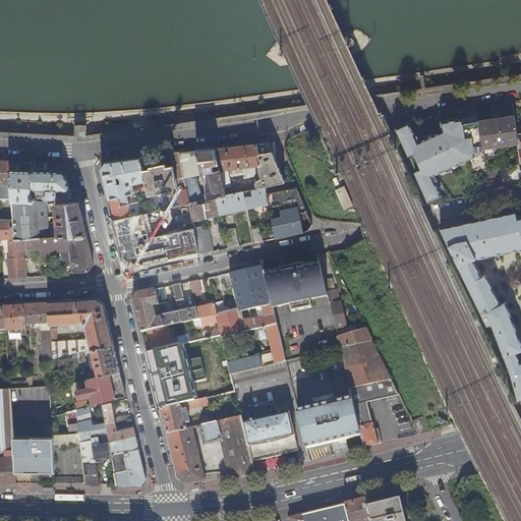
[(479,121),(483,149),(518,143),(516,129),(514,116),(479,121)]
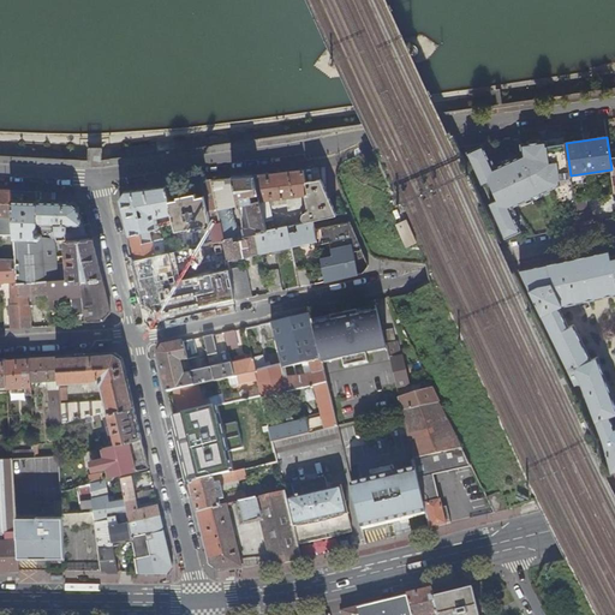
[(520,239),(578,227),(575,214),(571,175),(566,143),(548,145),(547,141),(523,144),(520,138),(465,147),(491,203),(490,203),(506,238),(518,233),(520,239)]
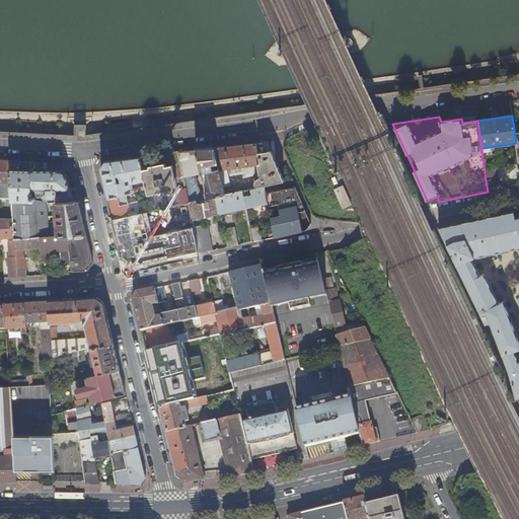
[(260,143),(261,150),(276,149),(275,141),(260,143)]
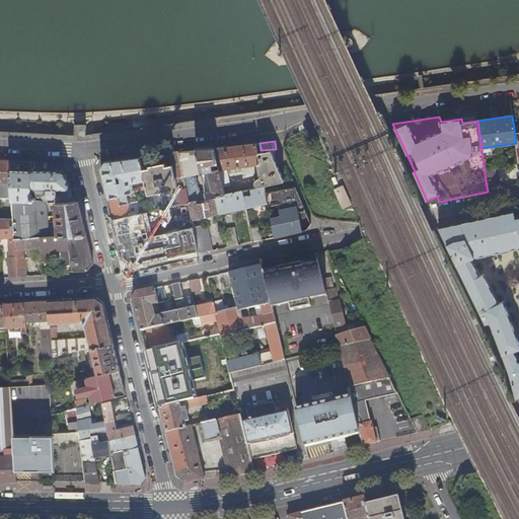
[(227,168),(257,164),(255,154),(257,153),(255,143),(241,145),(216,148),(224,187),(230,184),(227,168)]
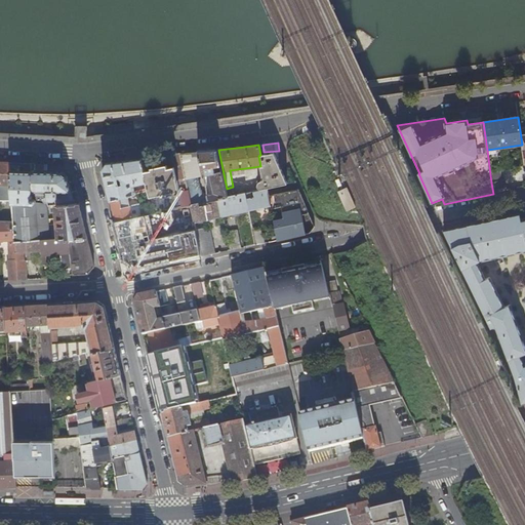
[(227,189),(218,150),(209,151),(199,152),(204,175),(209,200),(210,200),(218,198),(228,196),(227,189)]
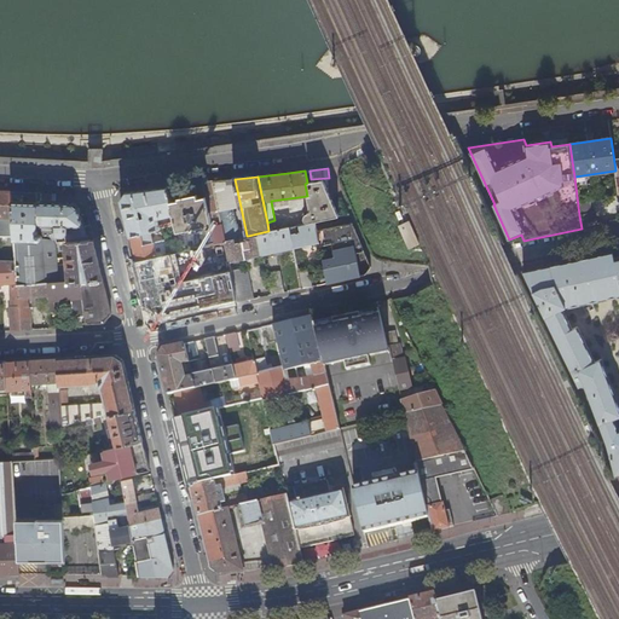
[(241,207),(235,179),(225,180),(213,181),(219,212),(241,207)]
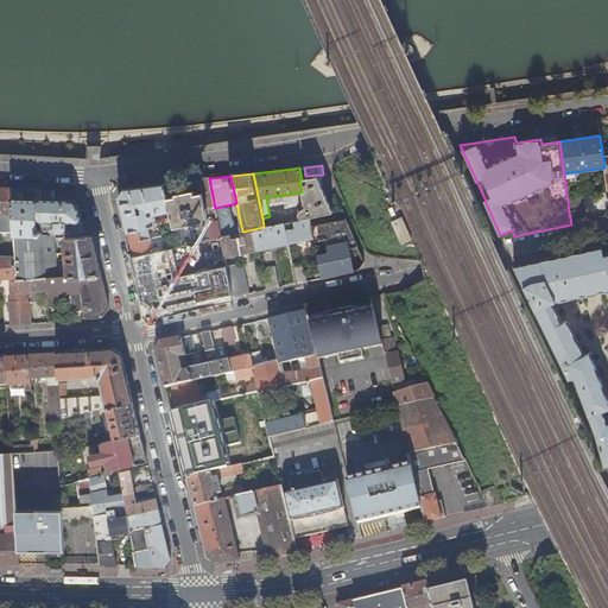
[(299,181),(302,192),(305,207),(303,208),(303,209),(302,210),(299,213),(299,215),(301,217),(303,219),(309,217),(331,213),(320,176),(316,177),(302,179),(299,181)]
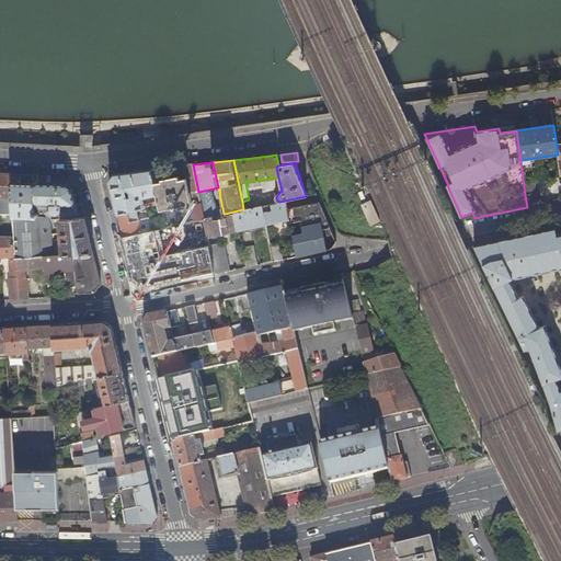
[(198,192),(193,164),(189,164),(184,165),(186,179),(190,192),(196,190),(196,195),(199,194),(198,192)]
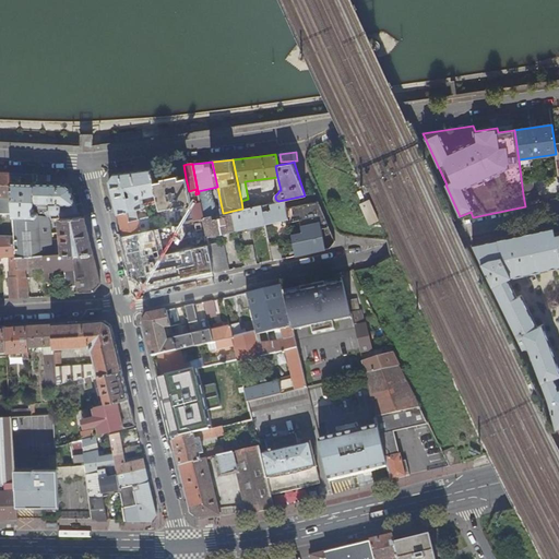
[(151,169),(150,169),(134,171),(115,175),(109,181),(114,197),(117,214),(137,209),(153,204),(152,202),(143,203),(142,198),(156,193),(154,182),(151,169)]
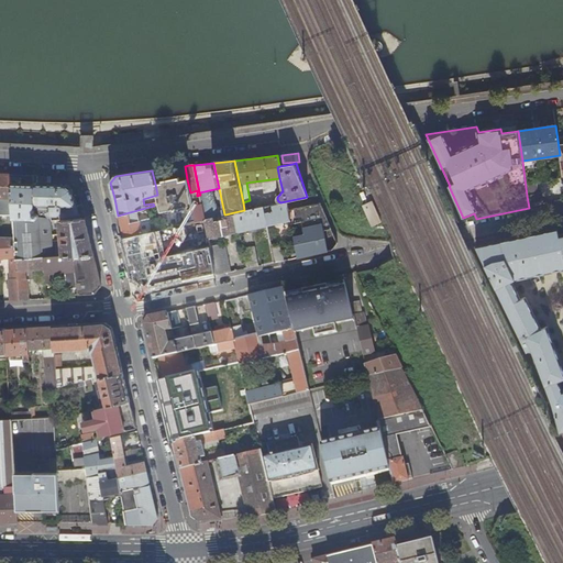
[(0,214),(13,216),(11,176),(0,174),(0,214)]
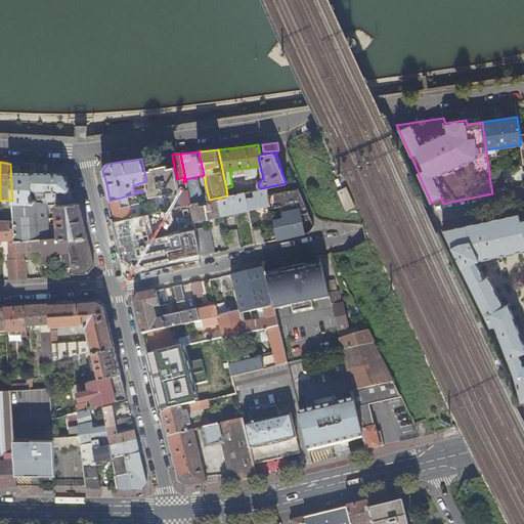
[(74,203),(70,184),(68,177),(61,172),(53,172),(47,172),(35,171),(35,164),(25,164),(10,164),(12,201),(14,221),(14,238),(14,242),(41,239),(48,239),(47,210),(47,205),(74,203)]
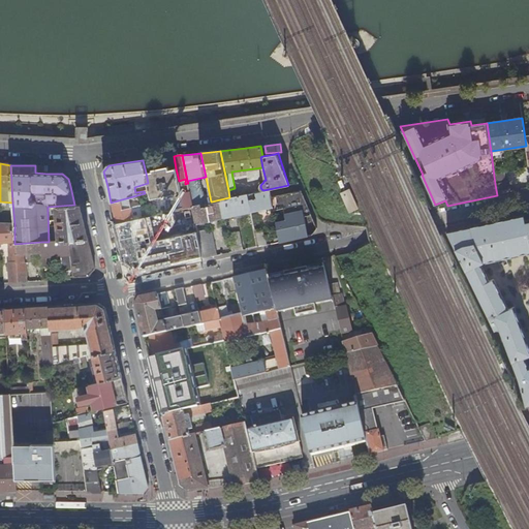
[(179,181),(176,168),(161,172),(161,170),(153,173),(153,172),(146,173),(148,183),(151,192),(156,215),(184,209),(181,192),(179,181)]
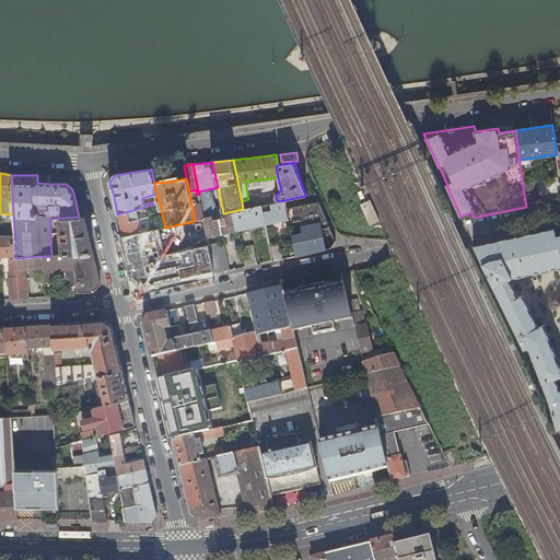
[(539,203),(537,193),(524,195),(526,207),(539,203)]
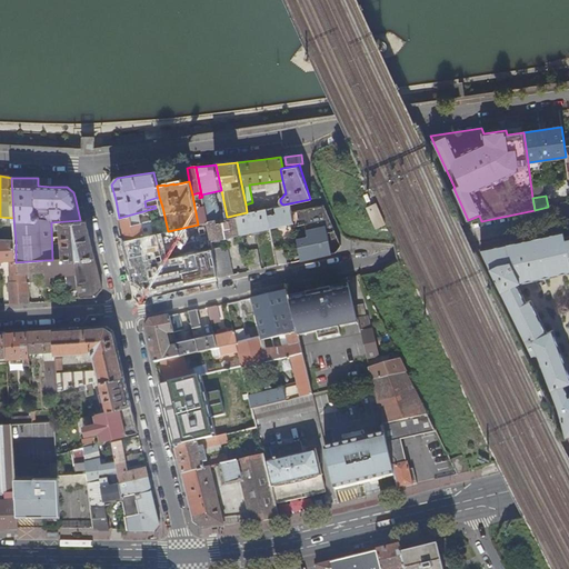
[(291,212),(289,203),(283,205),(267,209),(270,227),(293,222),(291,212)]
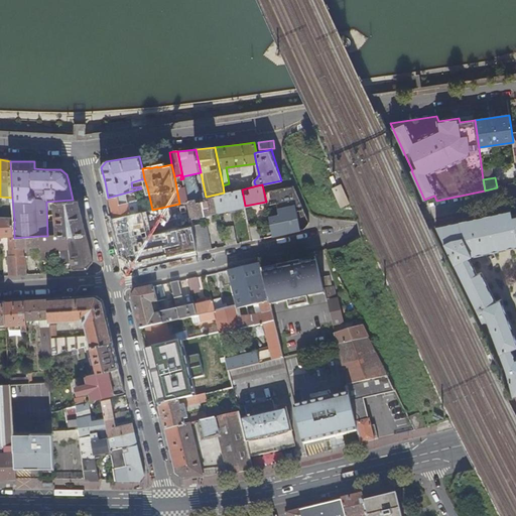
[(187,201),(185,190),(179,191),(179,186),(176,187),(179,204),(188,202),(187,201)]
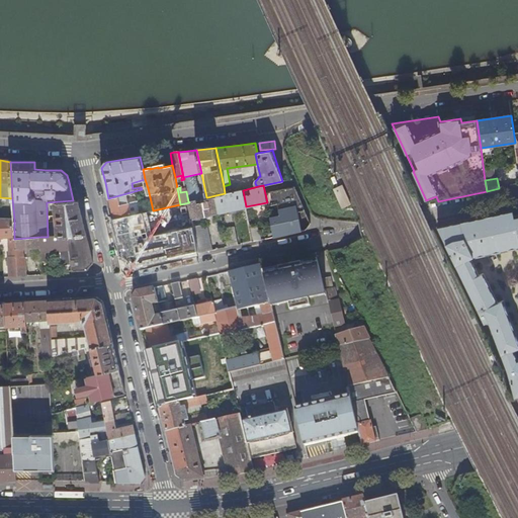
[(310,224),(294,187),(265,193),(267,202),(273,233),(277,232),(277,233),(278,233),(278,232),(288,230),(289,230),(292,229),(292,230),(293,229),(294,232),(306,230),(310,224)]
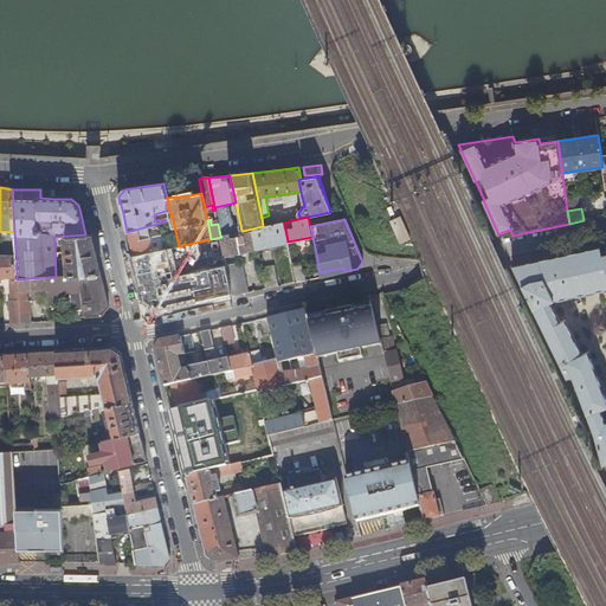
[(407,240),(398,219),(387,224),(398,245),(407,240)]
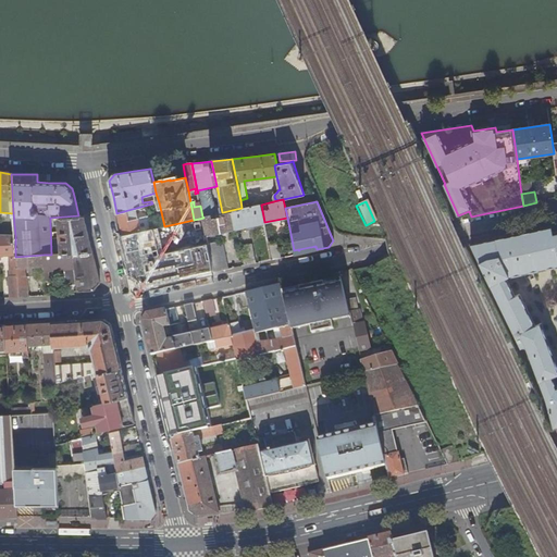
[(235,229),(264,222),(261,205),(242,208),(232,210),(235,229)]
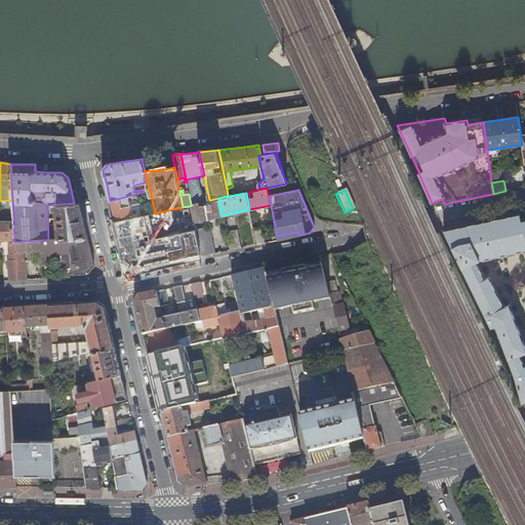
[(128,196),(110,201),(112,209),(115,221),(132,217),(128,196)]
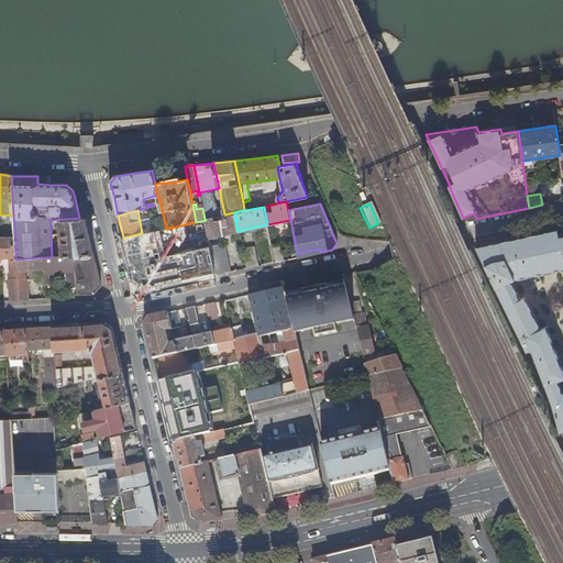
[(214,221),(213,218),(205,219),(206,220),(208,235),(209,238),(238,231),(234,212),(225,214),(225,218),(214,221)]
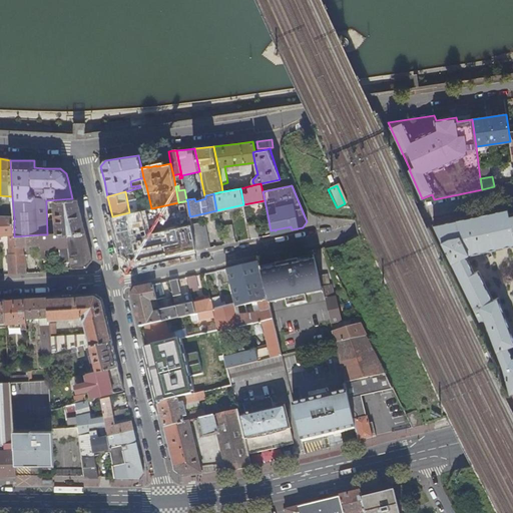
[(77,198),(72,198),(46,200),(46,205),(52,205),(53,213),(56,213),(58,233),(70,232),(85,231),(81,213),(77,198)]
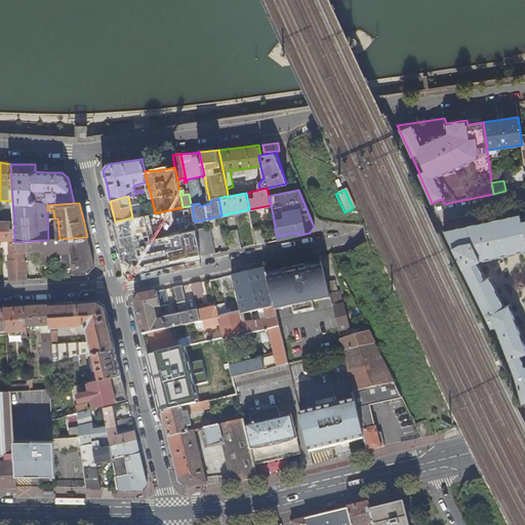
[(132,217),(115,221),(118,235),(194,219),(192,205),(183,207),(155,213),(132,217)]
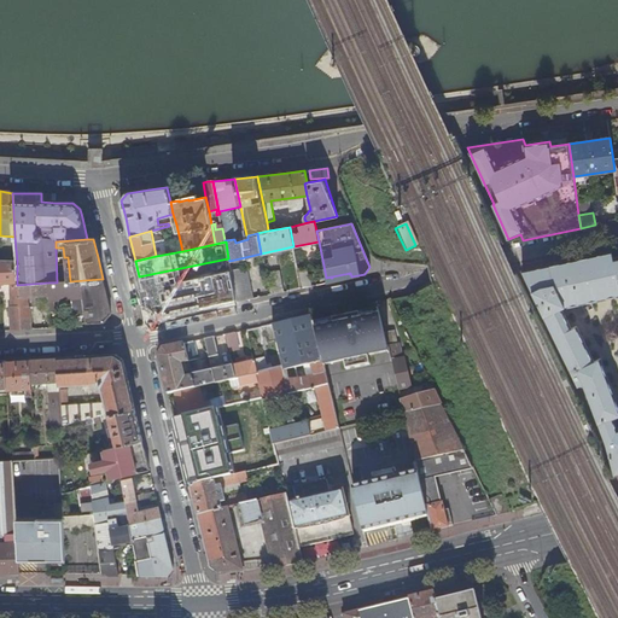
[(617,430),(613,418),(617,415),(617,402),(601,359),(594,361),(577,326),(572,328),(563,309),(617,296),(617,274),(616,262),(614,260),(613,252),(524,272),(579,386),(582,386),(586,388),(606,443),(614,474),(617,473),(617,430)]
